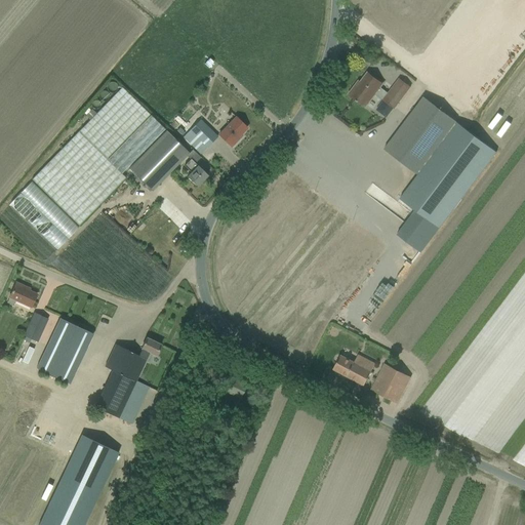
[(381,84),(375,80),(367,74),(356,89),(353,88),(349,94),(356,101),(357,102),(358,102),(365,107),(369,101),(374,93),(382,99),(382,101),(394,109),(410,87),(399,79),(388,93),(379,87),(381,84)]
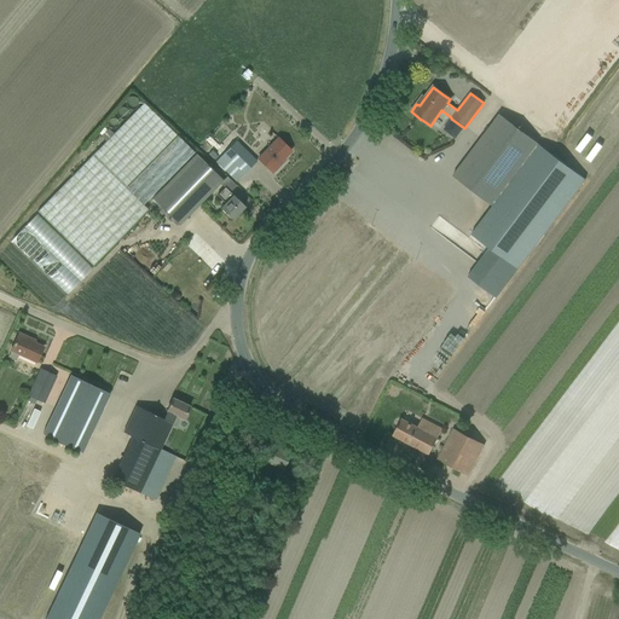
[(148,210),(142,206),(194,154),(143,104),(92,156),(38,212),(93,267),(148,210)]
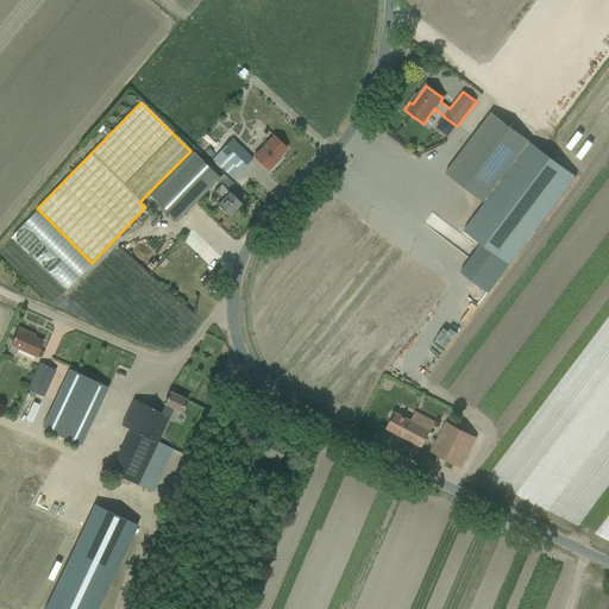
[(445,173),(483,202),(528,142),(490,113),(445,173)]
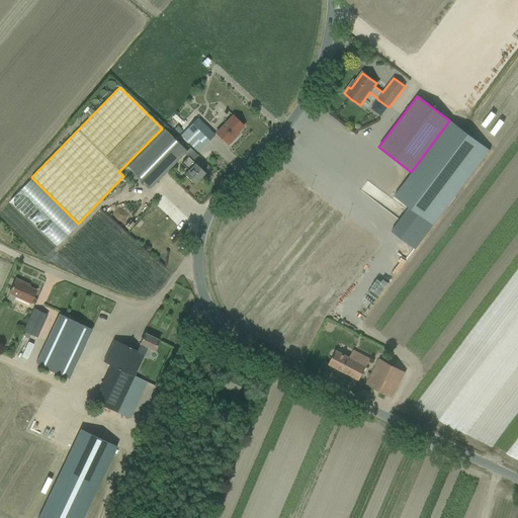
[(157,114),(166,119),(169,112),(161,107),(157,114)]
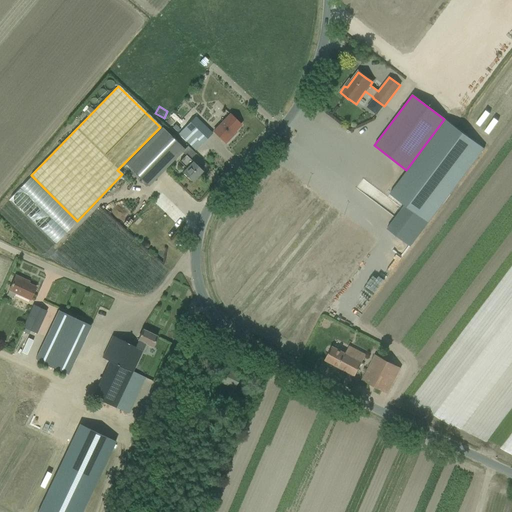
[(240,125),(233,118),(230,115),(213,132),(225,143),(232,136),(231,135),(240,125)]
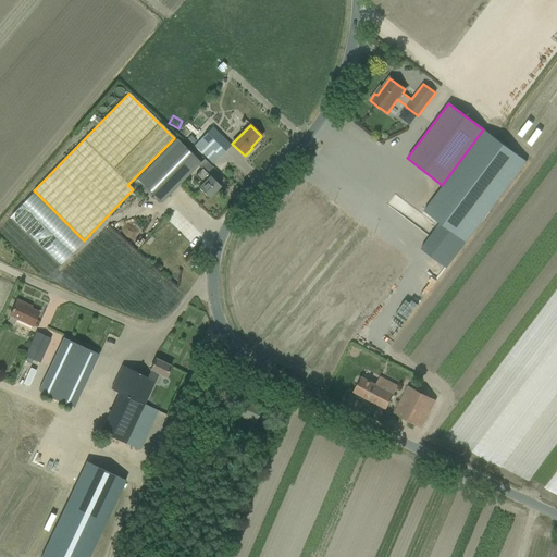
[(194,146),(212,164),(231,146),(212,127),(194,146)]
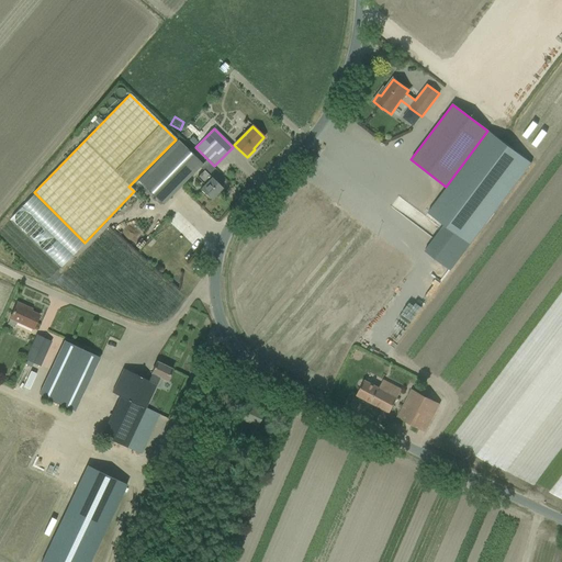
[(489,132),(427,213),(449,228),(430,253),(451,269),(531,164),(499,139),(489,132)]
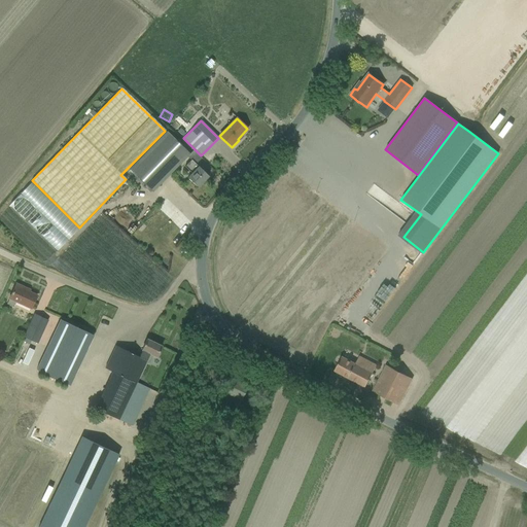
[(166,131),(129,169),(153,192),(172,172),(181,163),(187,156),(189,154),(189,153),(175,140),(168,133),(166,131)]
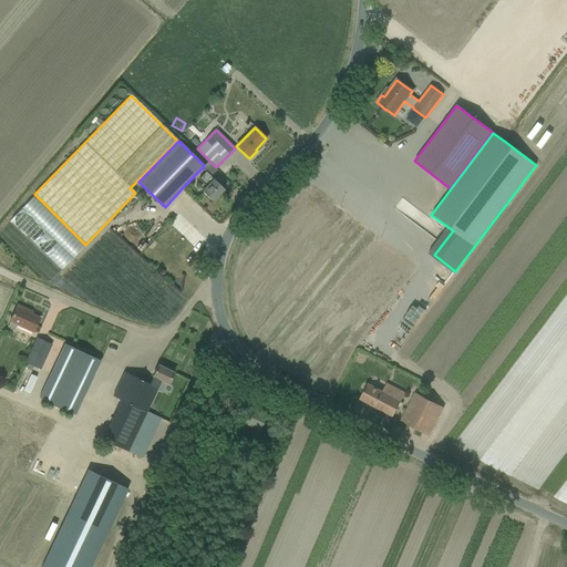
[(205,173),(198,179),(206,187),(202,192),(204,194),(213,202),(224,189),(216,182),(210,177),(206,172),(205,173)]
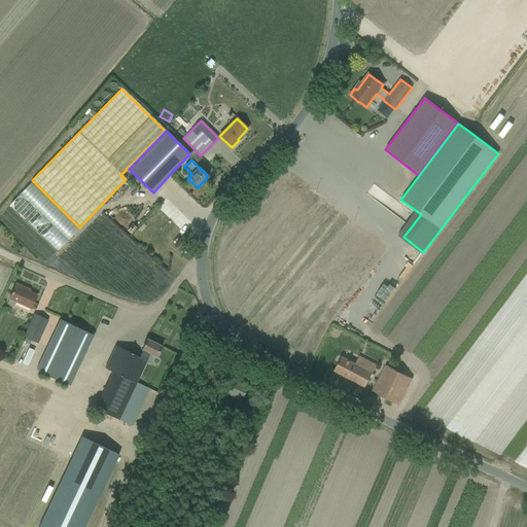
[(31,309),(32,305),(36,295),(26,290),(26,288),(15,284),(11,293),(9,299),(6,304),(12,307),(15,302),(31,309)]
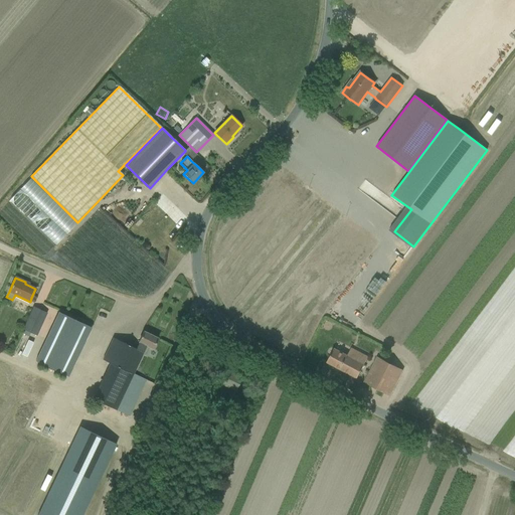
[(33,306),(23,329),(35,334),(45,313),(33,306)]
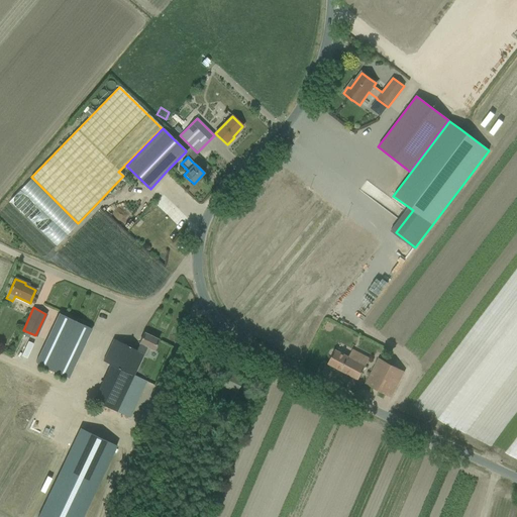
[(92,329),(59,313),(52,328),(36,363),(68,379),(92,329)]
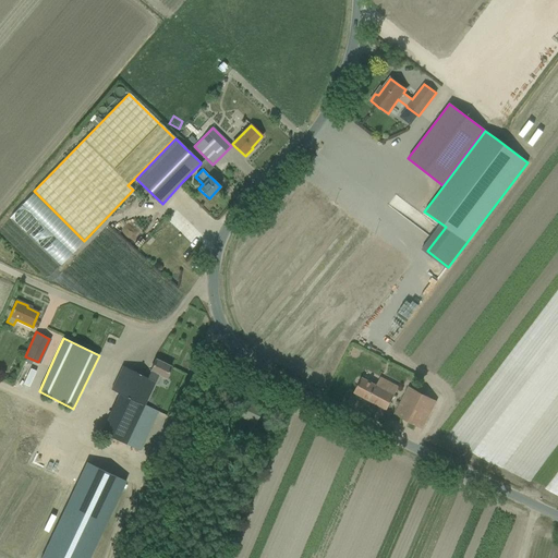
[(157,385),(161,377),(166,378),(171,366),(155,360),(150,371),(147,378),(122,366),(111,389),(119,393),(100,433),(126,445),(155,384),(157,385)]
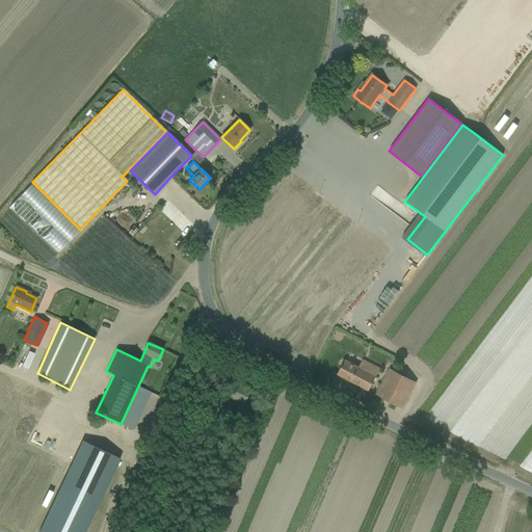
[(28,351),(22,366),(27,369),(34,354),(28,351)]
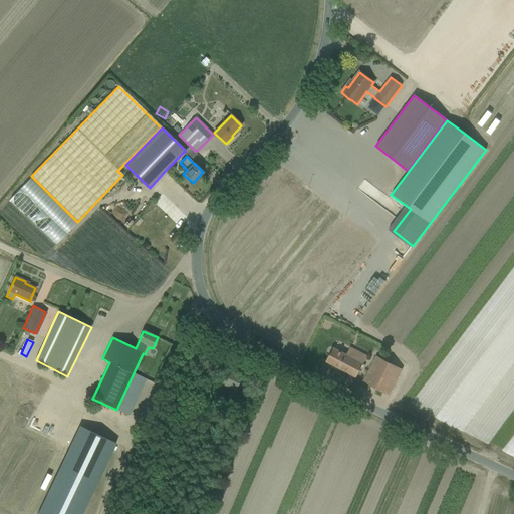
[(356,377),(360,368),(367,356),(350,348),(346,355),(333,348),(330,352),(326,361),(356,377)]
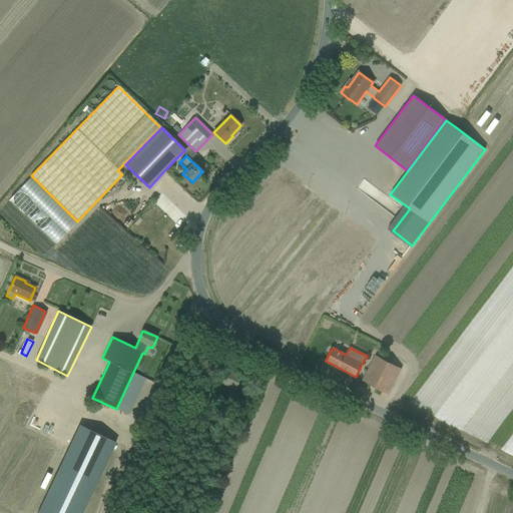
[(388,394),(393,386),(401,369),(383,360),(376,356),(363,381),(388,394)]
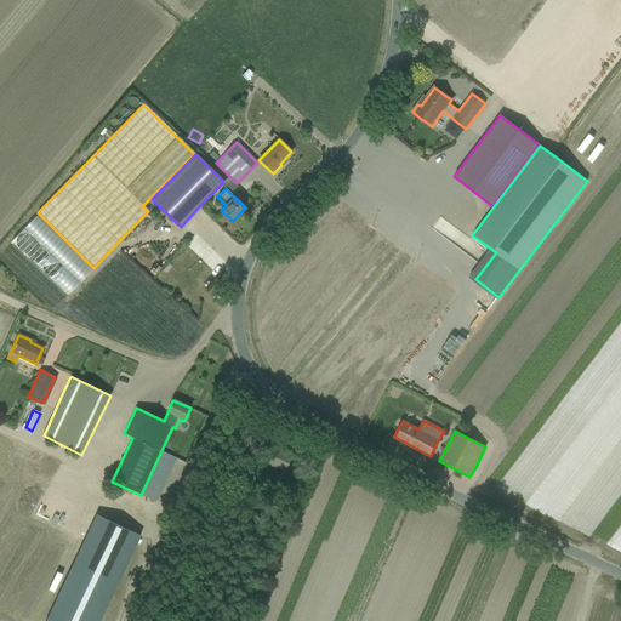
[(273,446),(268,457),(265,463),(284,472),(286,466),(291,455),(273,446)]
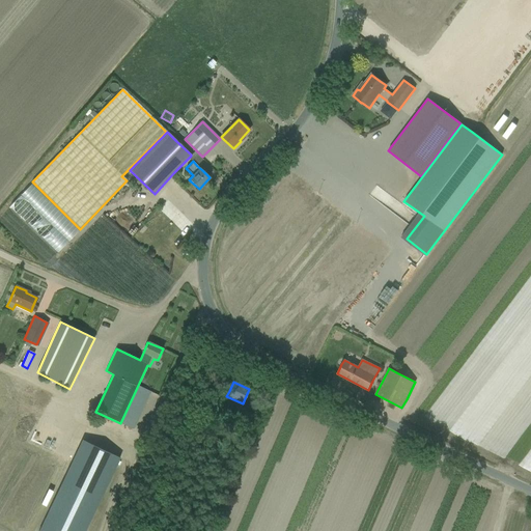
[(81,439),(39,530),(85,530),(119,456),(81,439)]
